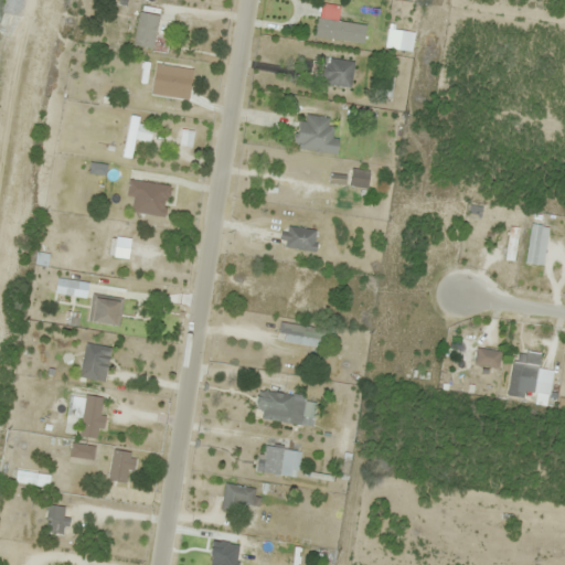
[(159,12),(147,12),(145,51),(168,53),(170,23),(158,22),(159,12)]
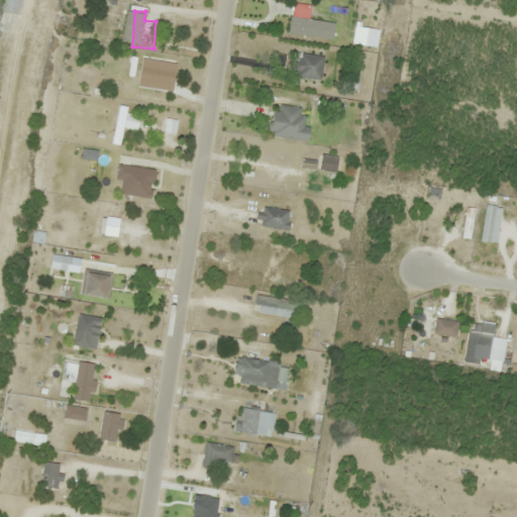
[(288,35),(332,39),(334,22),(290,17),(288,35)]
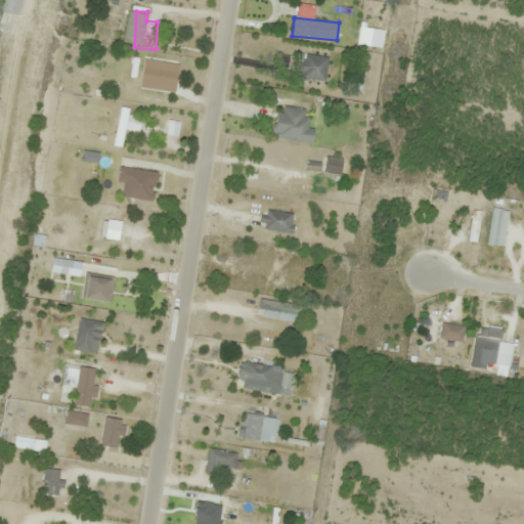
[(329,58),(299,53),(295,77),(324,82),(329,58)]
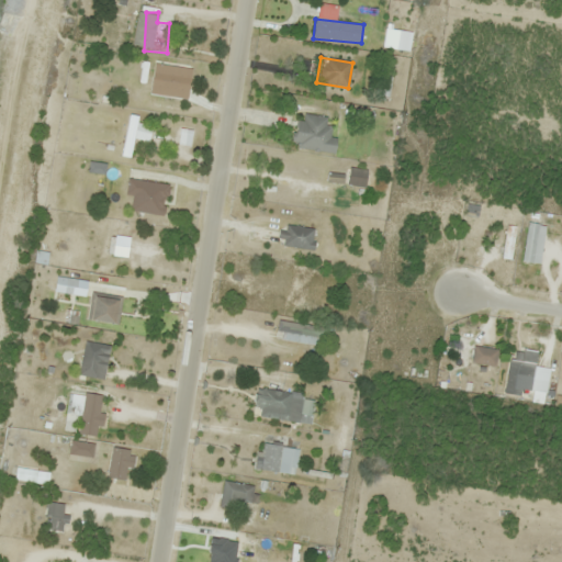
[(184,67),(154,65),(152,85),(182,88),(184,67)]
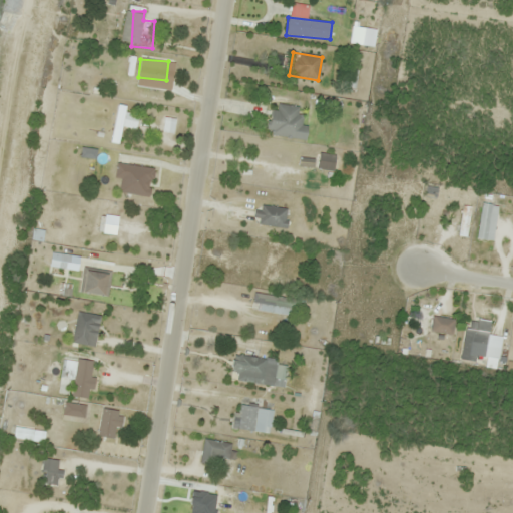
[(302,109),(271,106),(268,135),(307,139),(308,127),(300,126),(302,109)]
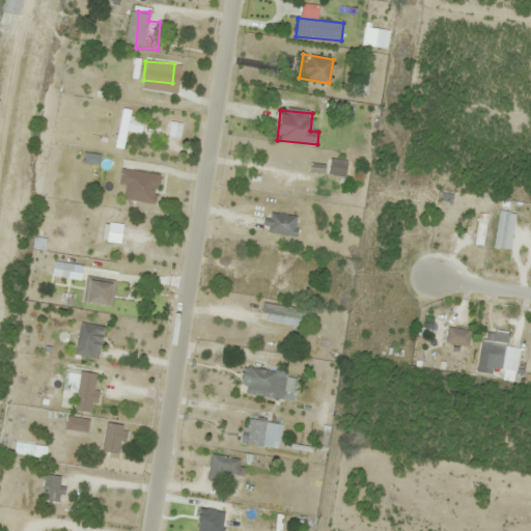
[(118,185),(126,186),(123,199),(155,204),(160,173),(121,167),(118,185)]
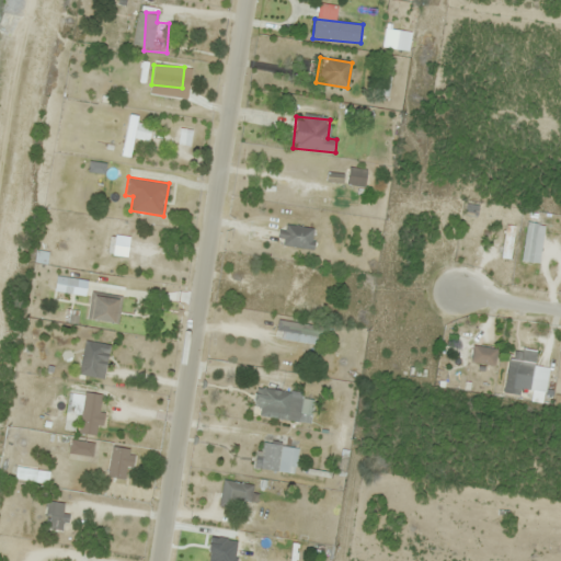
[(312,250),(315,229),(281,226),(278,245),(312,250)]
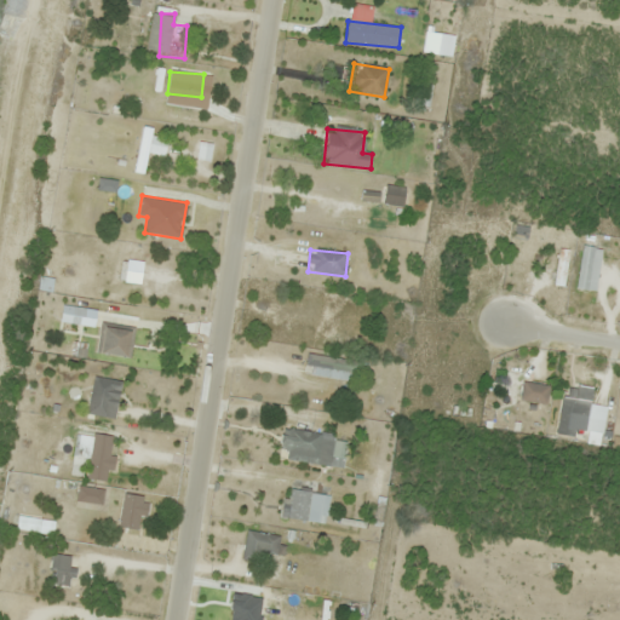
[(126,288),(132,258),(114,254),(108,285),(126,288)]
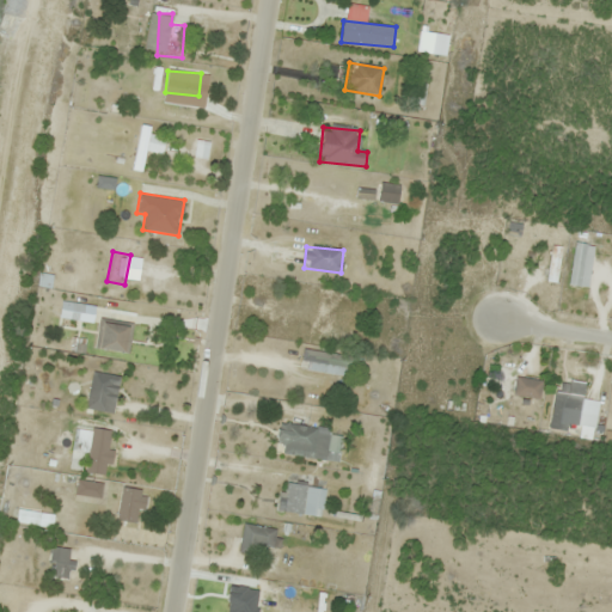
[(128,354),(132,325),(102,320),(97,350),(128,354)]
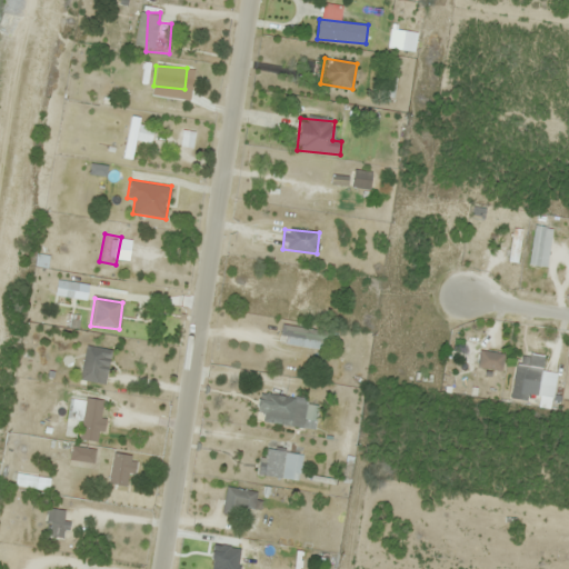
[(323,351),(327,332),(281,326),(278,343),(323,351)]
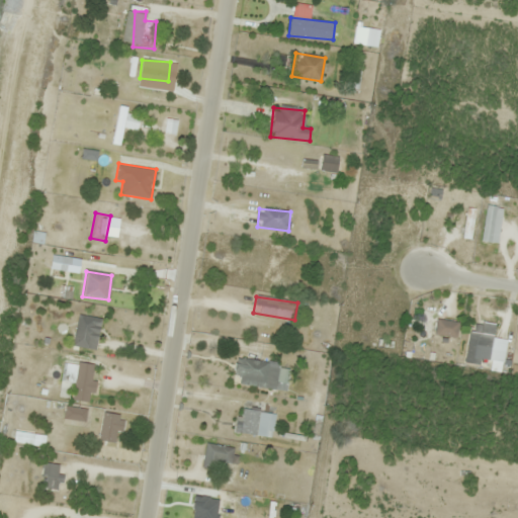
[(436,311),(428,310),(427,320),(418,319),(414,340),(422,342),(420,353),(429,355),(436,311)]
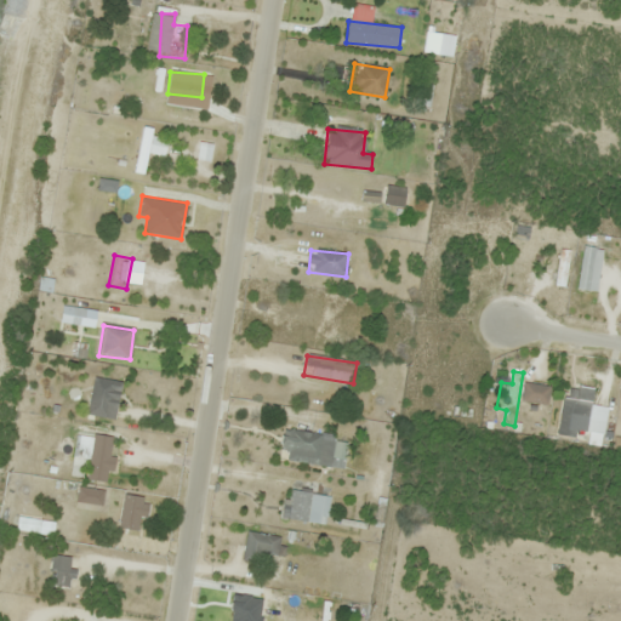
[(89,405),(118,409),(121,382),(93,377),(89,405)]
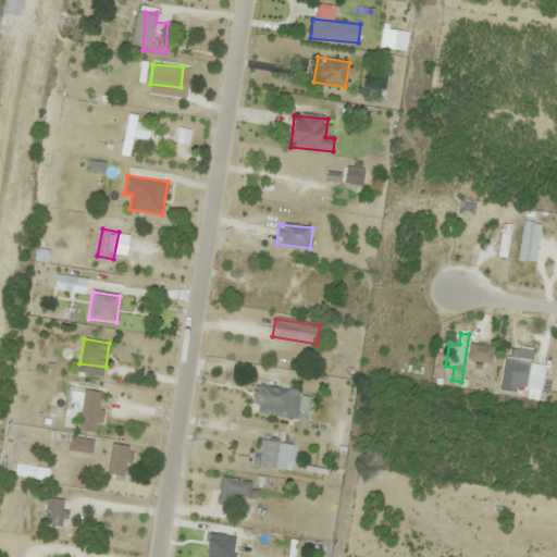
[(500,391),(516,393),(519,372),(529,373),(532,349),(506,346),(500,391)]
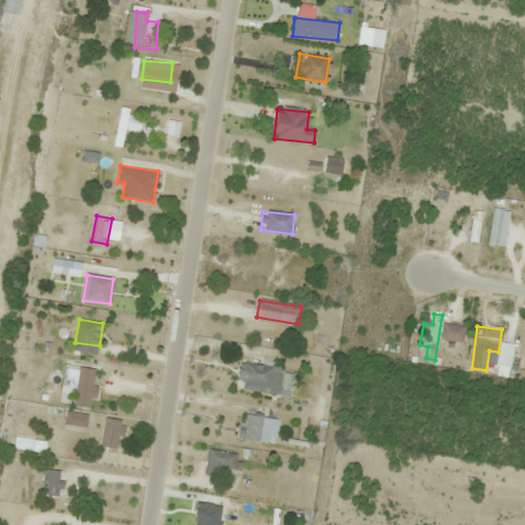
[(293,371),(239,365),(236,390),(290,396),(293,371)]
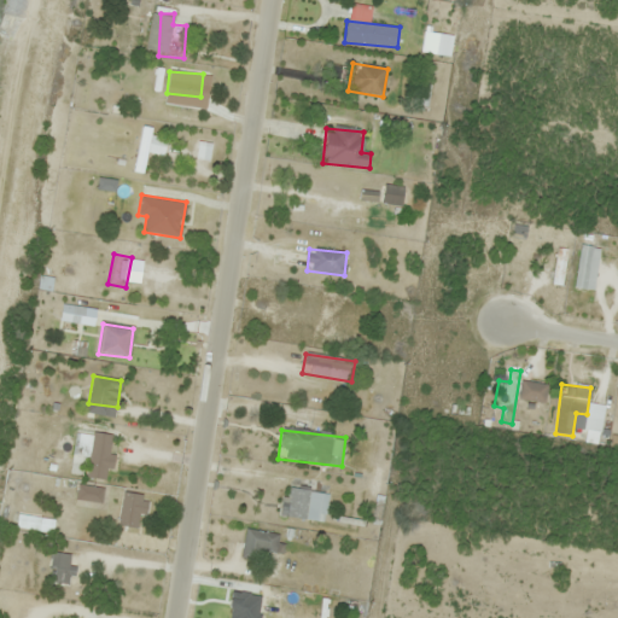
[(88,461),(86,479),(109,481),(112,436),(77,433),(76,460),(88,461)]
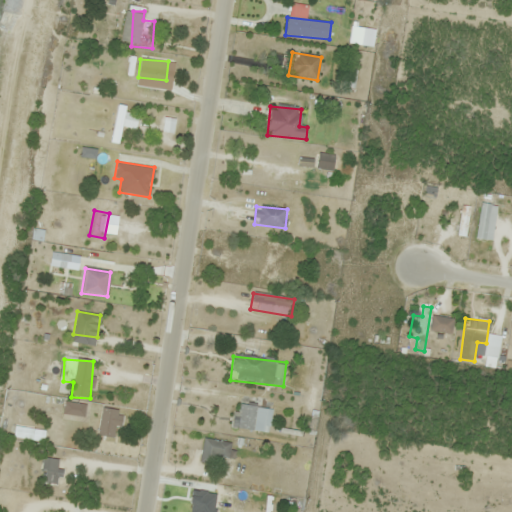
[(272,408),(239,404),(236,429),(269,433),(272,408)]
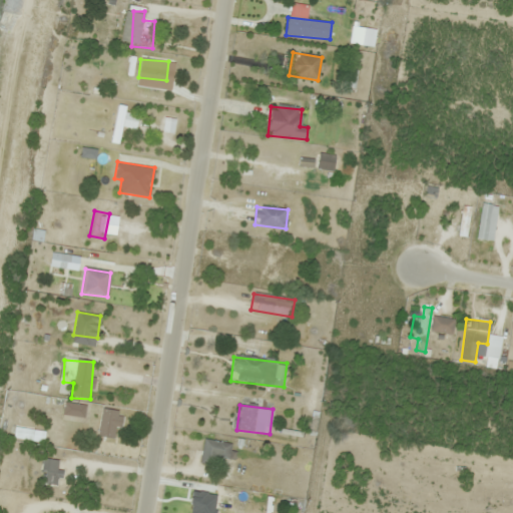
[(114,439),(117,411),(101,409),(98,437),(114,439)]
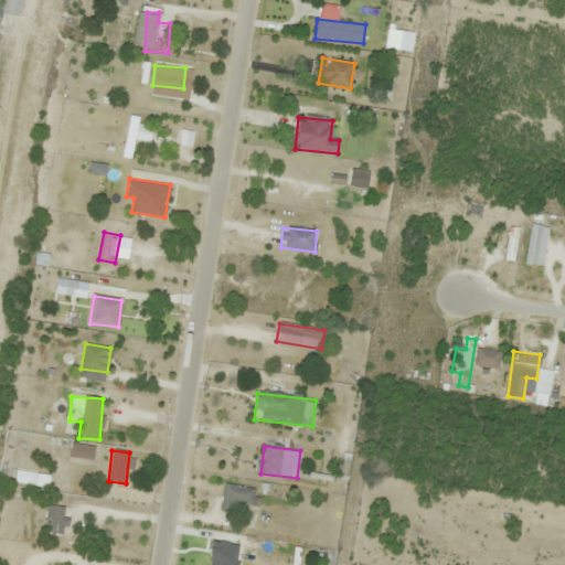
[(253,507),(255,488),(224,484),(221,511),(236,513),(237,504),(253,507)]
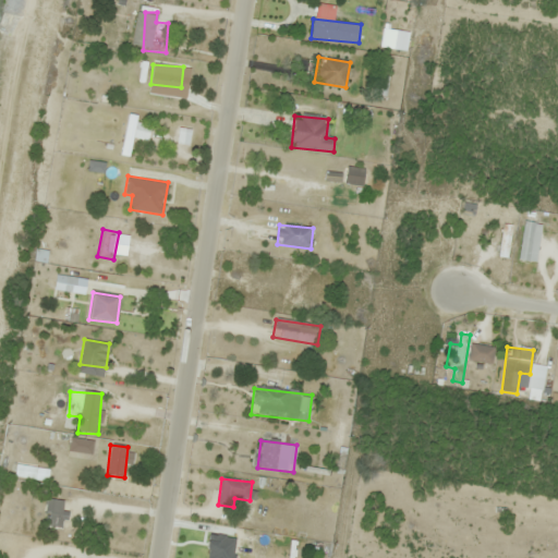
[(65,501),(48,498),(44,526),(61,530),(65,501)]
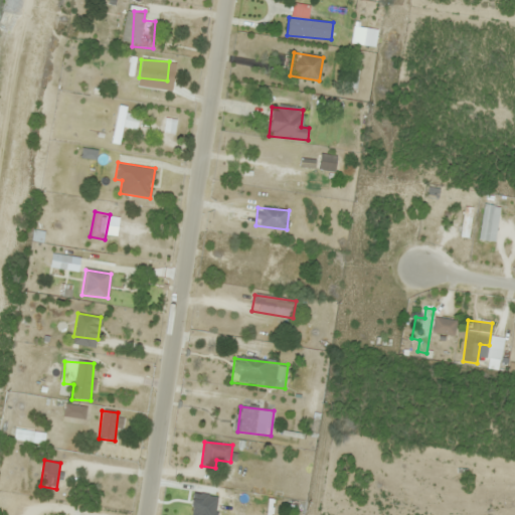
[(234,514),(245,514),(248,495),(237,494),(234,514)]
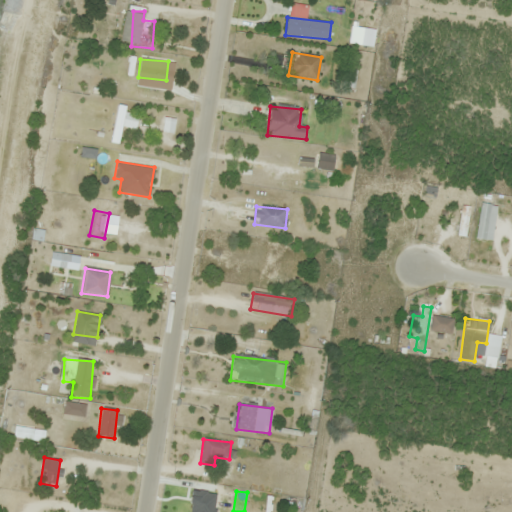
[(57,511),(58,504),(49,503),(47,511),(57,511)]
